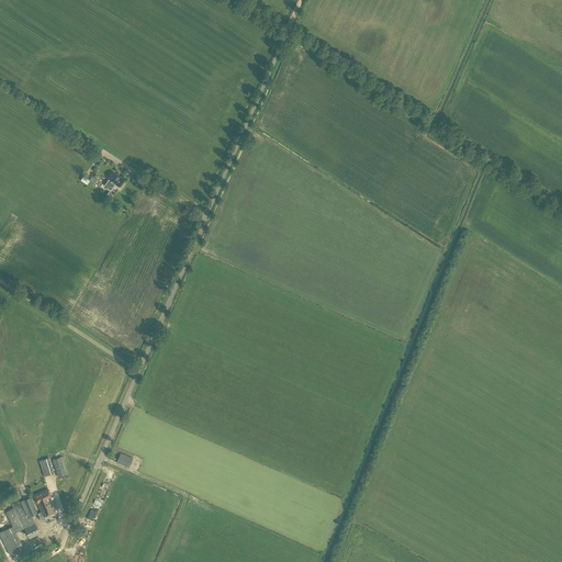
[(113,182),(119,176),(113,171),(108,178),(109,179),(113,182)]
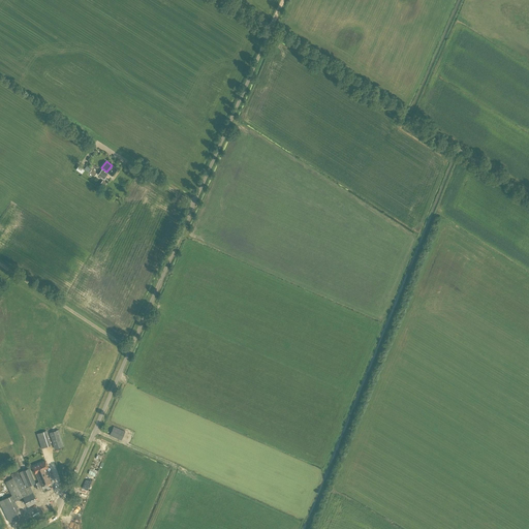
[(86,165),(84,168),(95,176),(96,173),(95,172),(86,165)]
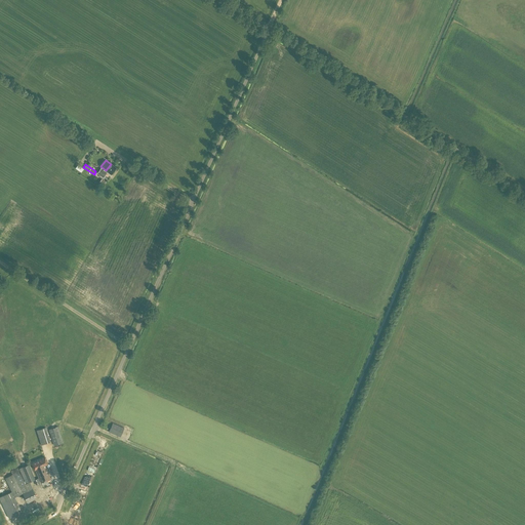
[(106,170),(107,171),(111,174),(116,167),(111,164),(106,170)]
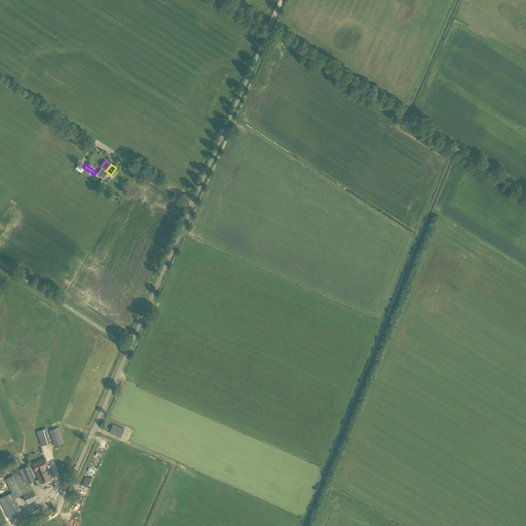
[(107,172),(106,171),(102,167),(98,174),(104,178),(107,173),(107,172)]
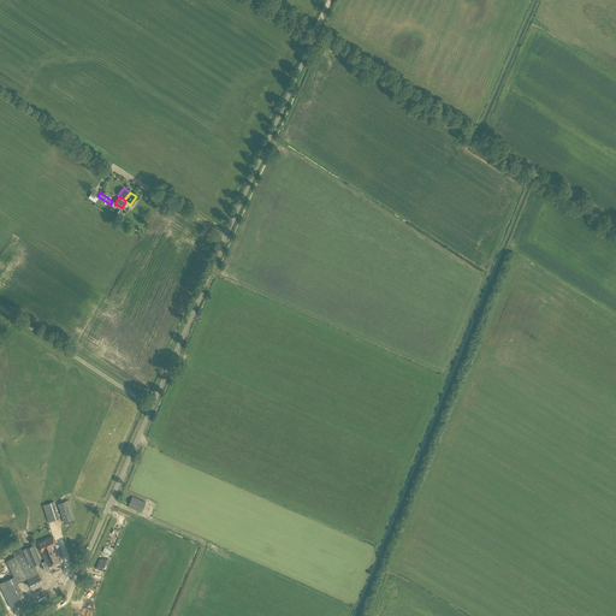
[(141,511),(146,502),(132,496),(128,507),(141,511)]
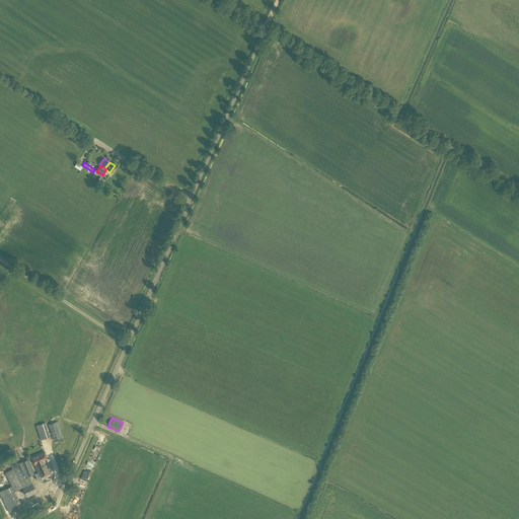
[(41,440),(50,437),(45,422),(35,425),(41,440)]
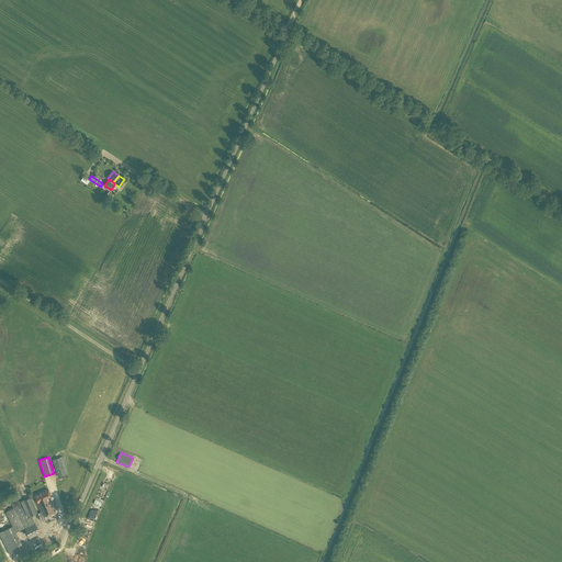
[(58,476),(67,473),(62,457),(53,460),(58,476)]
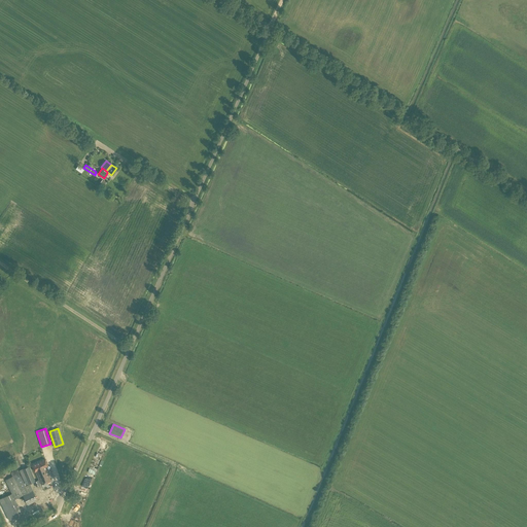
[(15,458),(12,459),(9,461),(12,468),(19,465),(15,458)]
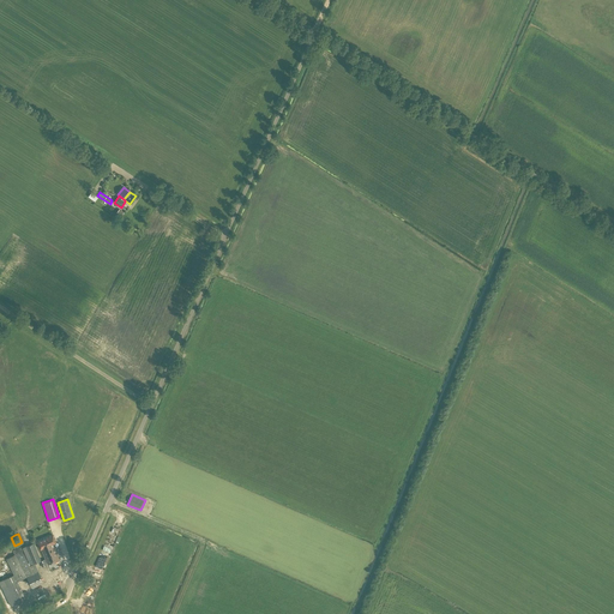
[(13,551),(14,554),(6,559),(17,582),(26,577),(32,588),(43,583),(34,564),(40,560),(42,566),(47,565),(46,563),(47,563),(47,564),(60,559),(54,543),(55,542),(53,535),(37,541),(40,549),(41,548),(46,560),(44,561),(44,559),(41,560),(34,542),(26,546),(22,548),(29,563),(28,563),(20,547),(13,551)]
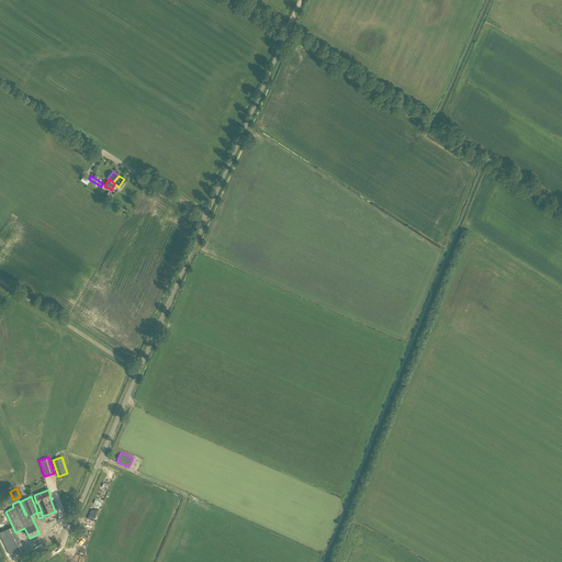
[(0,535),(10,554),(17,551),(23,548),(12,526),(0,531),(0,535)]
